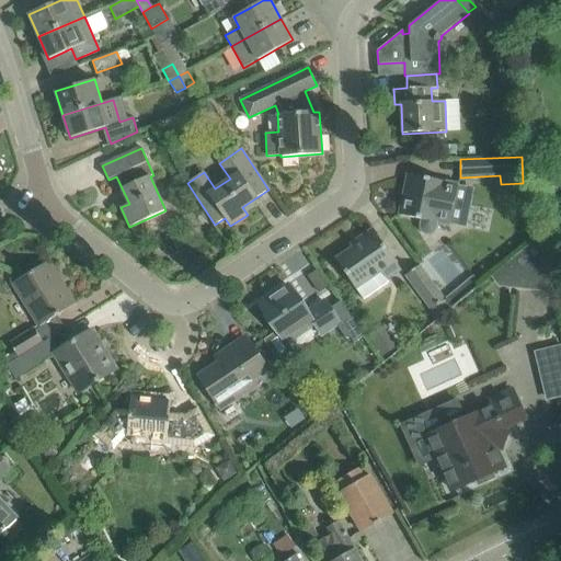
[(169,180),(176,191),(186,184),(179,173),(169,180)]
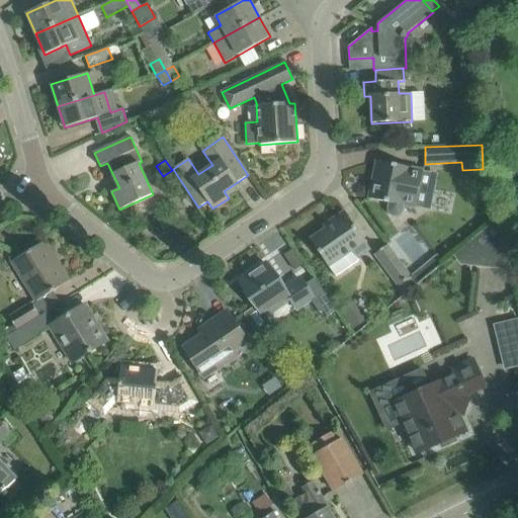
[(403,209),(404,205),(415,207),(420,186),(429,188),(432,177),(428,173),(423,172),(423,170),(413,168),(376,161),(368,198),(389,202),(387,207),(387,211),(390,214),(394,217),(398,217),(401,214),(403,209)]
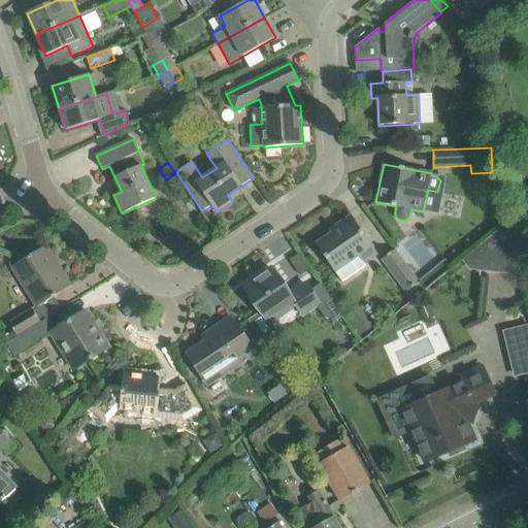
[(316,244),(334,272),(342,283),(365,266),(363,263),(377,254),(351,216),(338,224),(340,227),(316,244)]
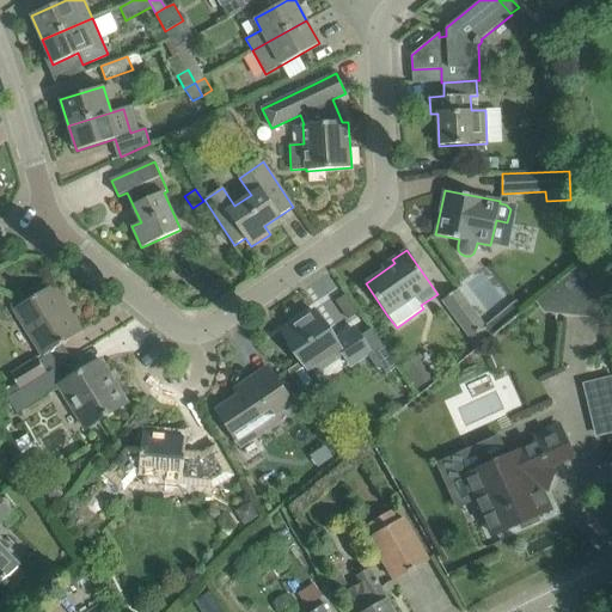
[(576,269),(548,293),(564,313),(589,317),(576,269)]
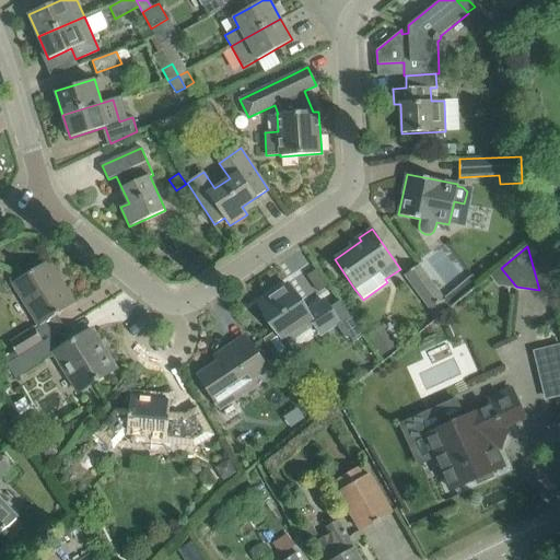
[(12,283),(38,327),(76,303),(49,260),(12,283)]
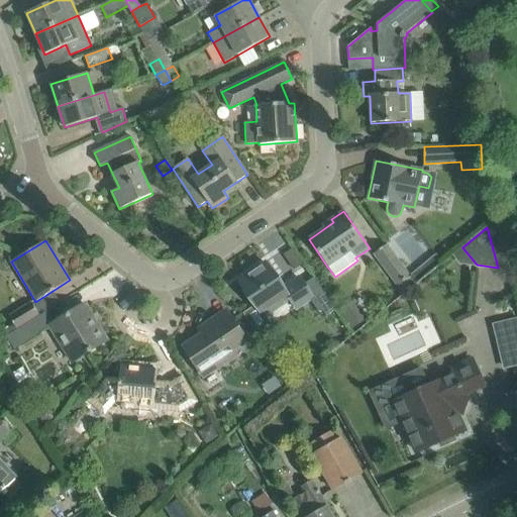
[(398,286),(400,285),(411,277),(410,275),(387,244),(374,253),(398,286)]
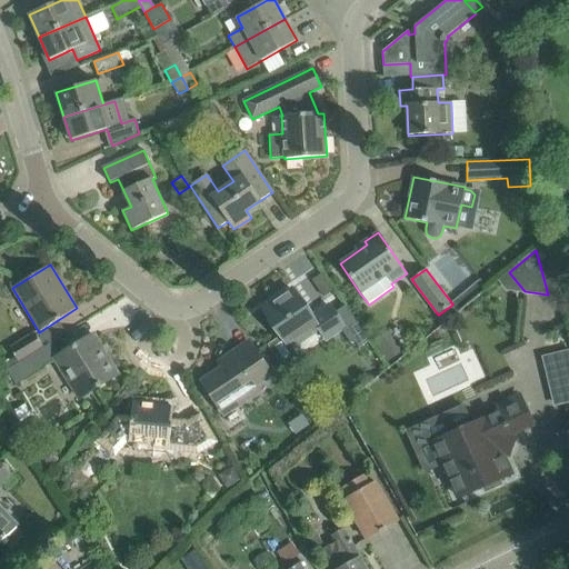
[(343,329),(342,328),(333,313),(328,306),(310,317),(291,289),(263,308),(282,335),(267,345),(281,367),(297,357),(291,348),(319,330),(326,340),(341,330),(343,329)]
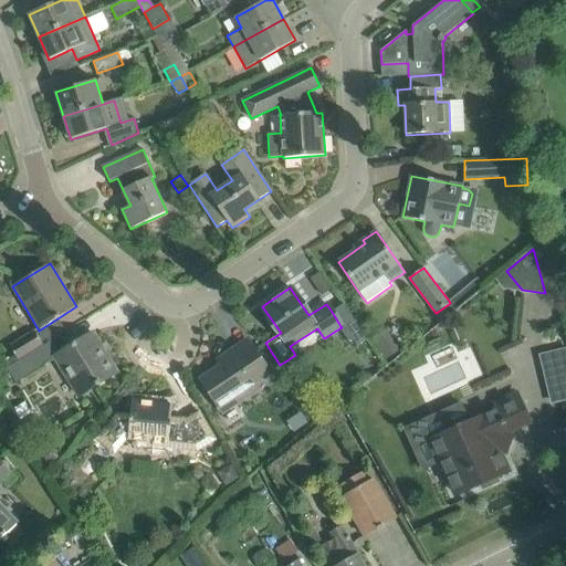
[(342,327),(339,328),(348,342),(353,339),(357,346),(367,339),(344,304),(332,312),(341,326),(342,327)]
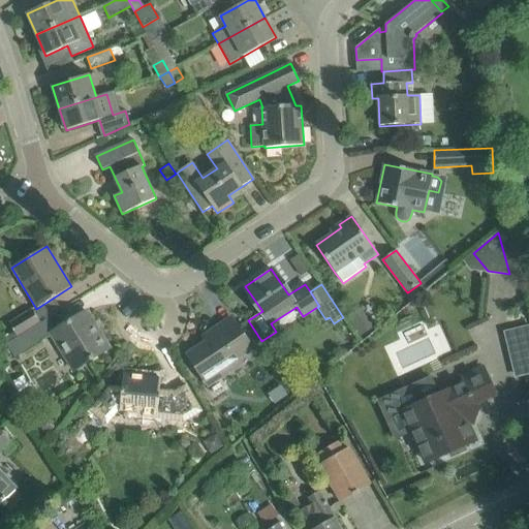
[(9,323),(13,332),(17,337),(40,322),(32,310),(9,323)]
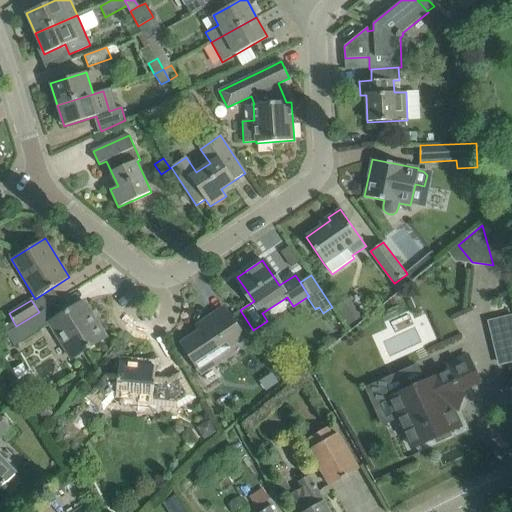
[(58,337),(60,335),(74,357),(89,348),(106,337),(97,322),(94,323),(82,302),(49,323),(58,337)]
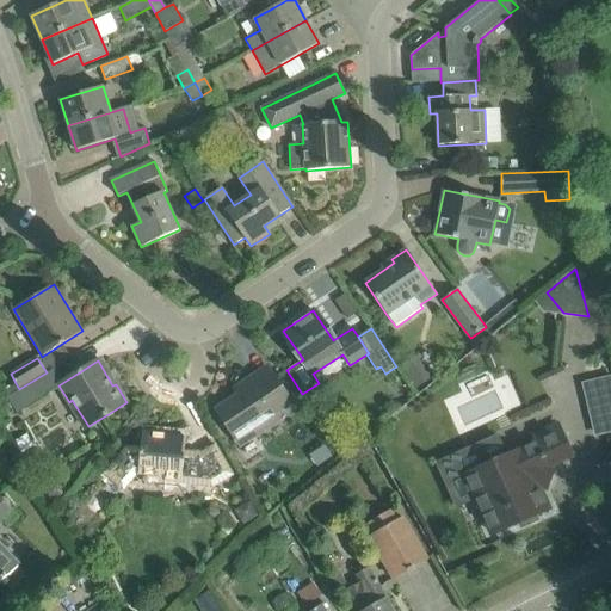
[(240,395),(218,409),(236,437),(241,445),(255,434),(278,419),(275,415),(291,403),(271,374),(254,386),(251,378),(236,388),(240,395)]
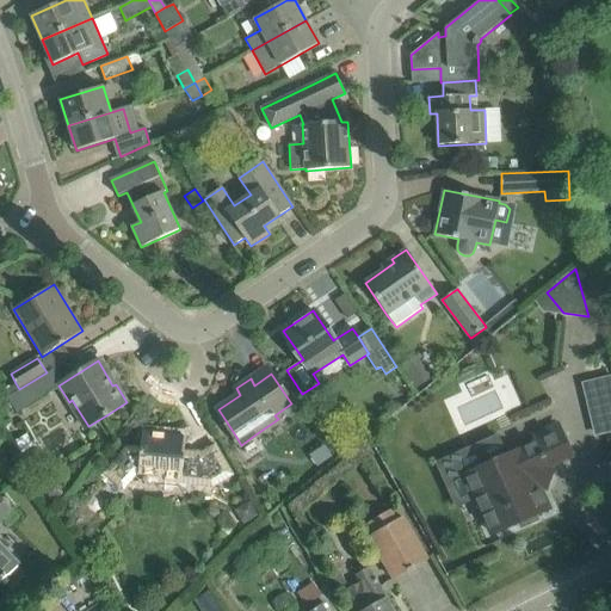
[(37,378),(7,397),(18,414),(48,395),(37,378)]
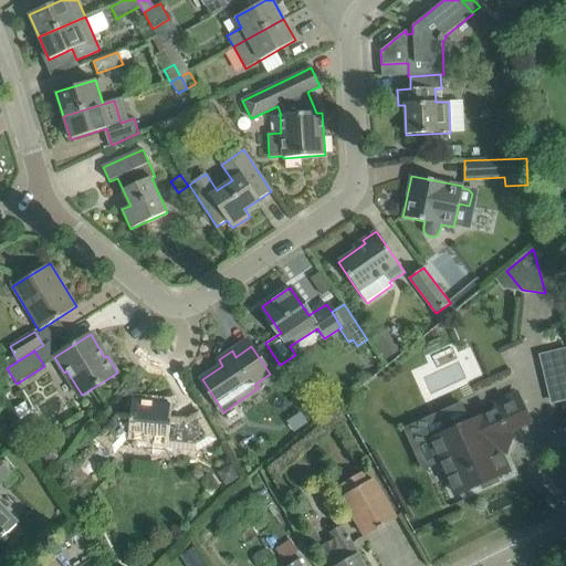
[(565,379),(548,384),(553,407),(565,404),(565,379)]
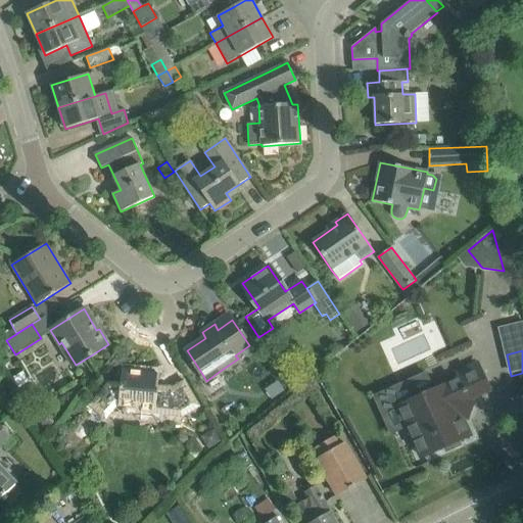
[(399,407),(392,389),(375,397),(391,433),(408,426),(422,457),(444,446),(446,450),(459,445),(458,440),(469,435),(461,417),(463,418),(470,400),(467,399),(488,390),(477,364),(458,373),(461,380),(447,387),(446,386),(433,392),(399,407)]
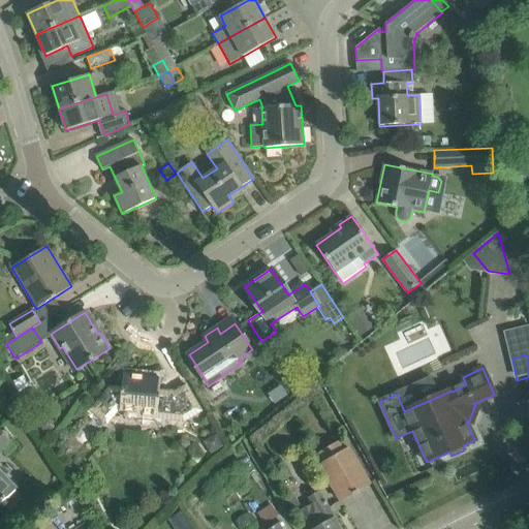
[(159,391),(160,378),(124,375),(122,389),(110,387),(90,409),(106,424),(119,411),(143,412),(143,417),(185,421),(201,411),(196,403),(186,385),(174,392),(159,391)]
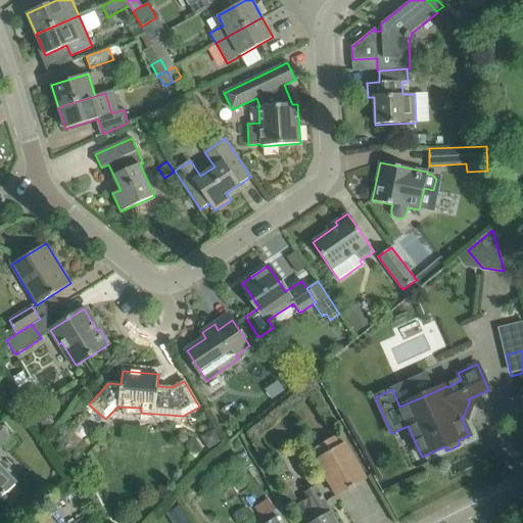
[(0,432),(3,429),(0,425),(0,498),(16,483),(0,466),(0,432)]
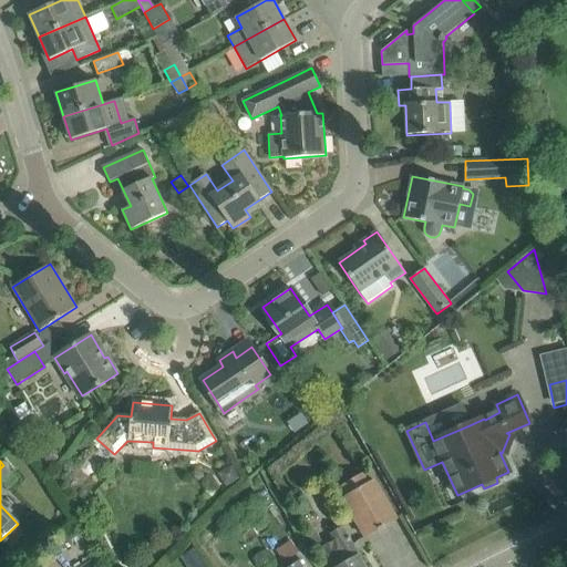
[(217,473),(225,486),(239,478),(232,465),(217,473)]
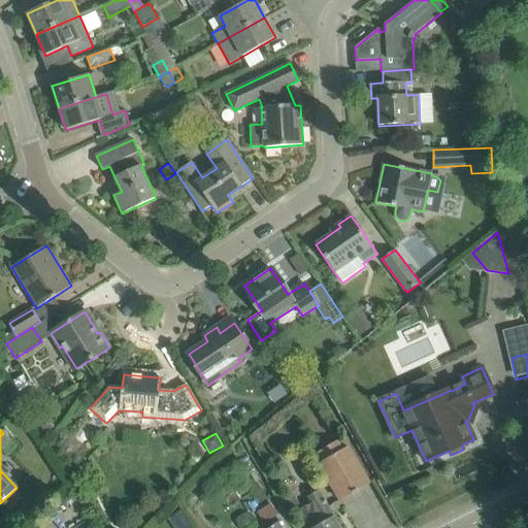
[(319,464),(341,501),(369,484),(348,447),(342,450),(337,441),(319,452),(324,461),(319,464)]
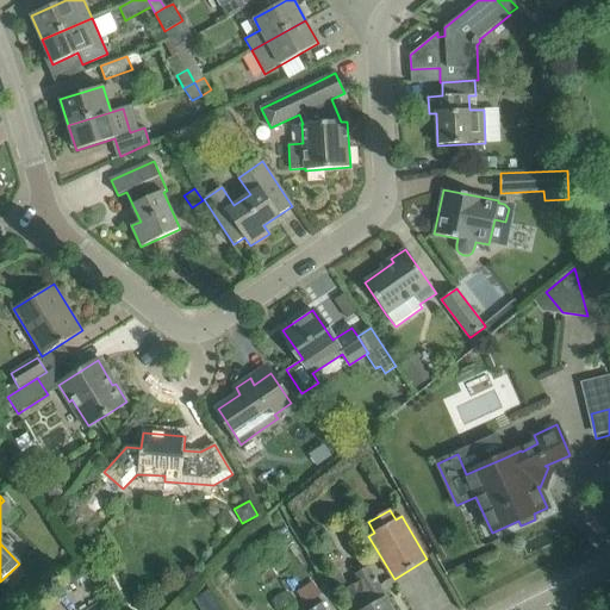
[(347,589),(359,609),(393,609),(368,567),(356,574),(360,582),(347,589)]
